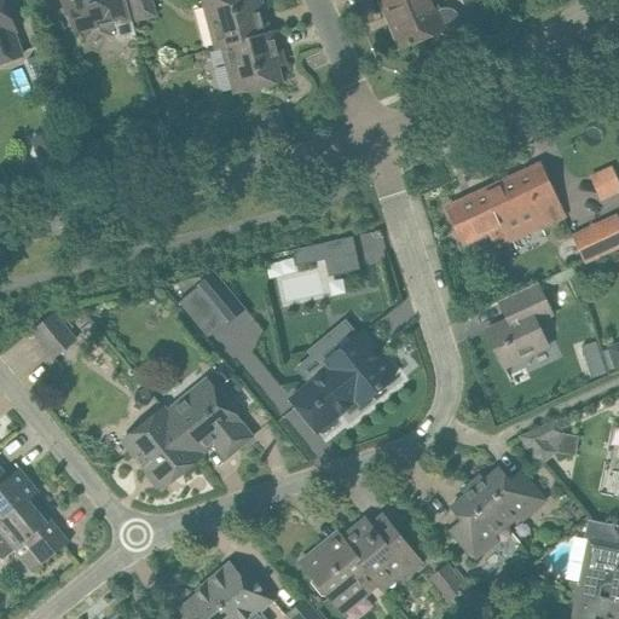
[(16,29),(9,11),(4,0),(0,0),(0,62),(22,55),(13,30),(16,29)]
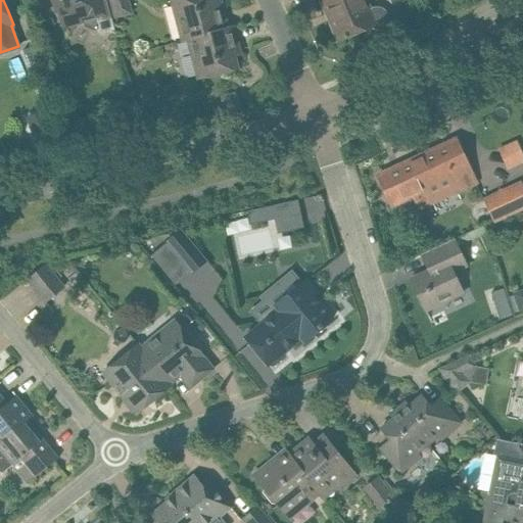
[(54,0),(56,7),(62,6),(67,25),(84,20),(82,14),(94,11),(98,28),(100,33),(114,29),(106,0),(54,0)]
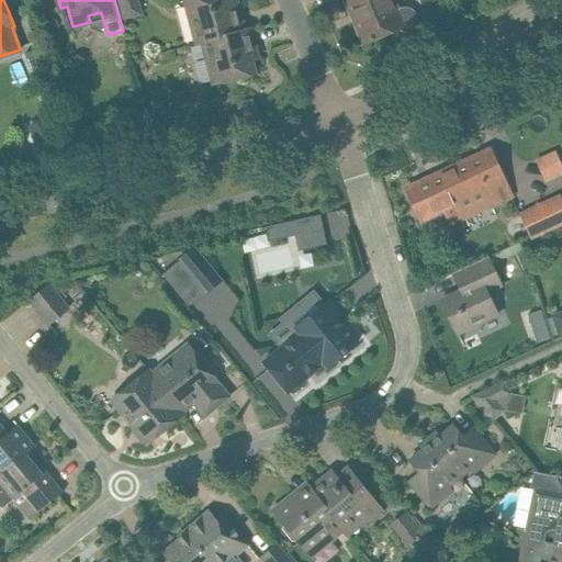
[(141,13),(137,0),(119,0),(124,18),(141,13)]
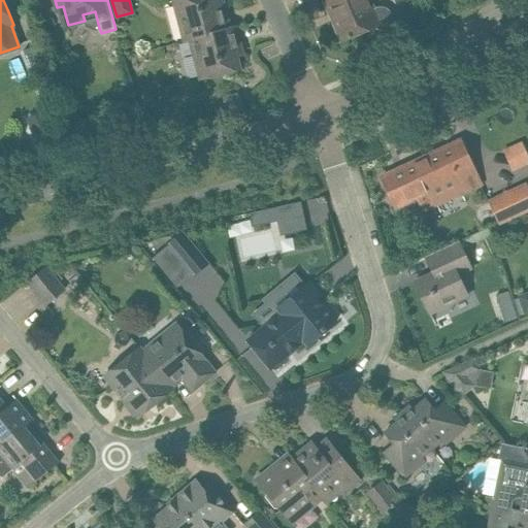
[(223,1),(217,2),(216,0),(173,0),(184,40),(235,27),(235,26),(230,28),(223,1)]
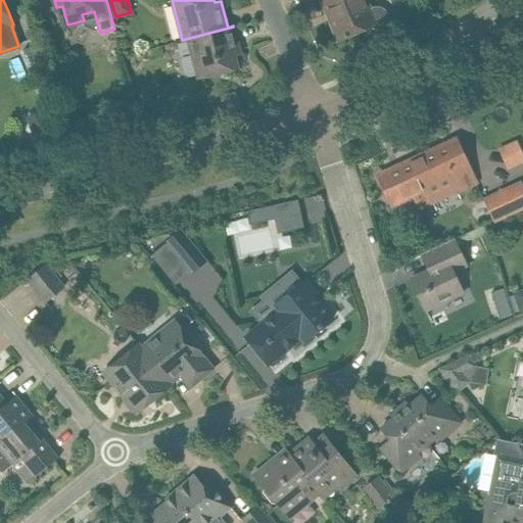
[(321,0),(338,41),(370,27),(372,28),(373,29),(374,29),(376,30),(377,30),(379,30),(381,29),(382,29),(383,28),(384,27),(386,25),(387,24),(388,22),(388,21),(388,20),(389,18),(389,17),(388,15),(388,13),(387,12),(386,10),(384,8),(383,7),(380,6),(379,6),(378,6),(376,6),(373,7),(368,9),(364,0),(321,0)]
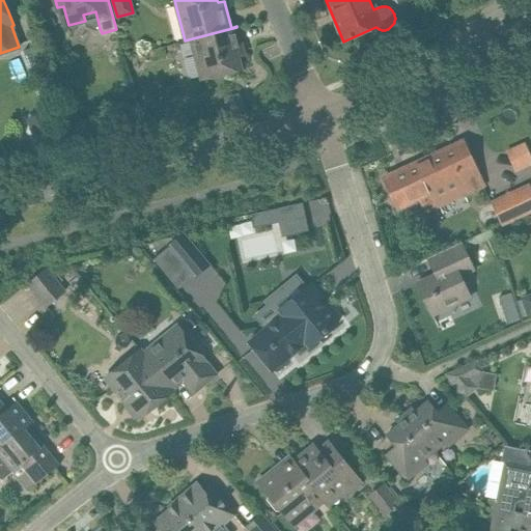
[(201,80),(242,70),(239,56),(244,55),(236,27),(185,40),(186,42),(191,39),(201,80)]
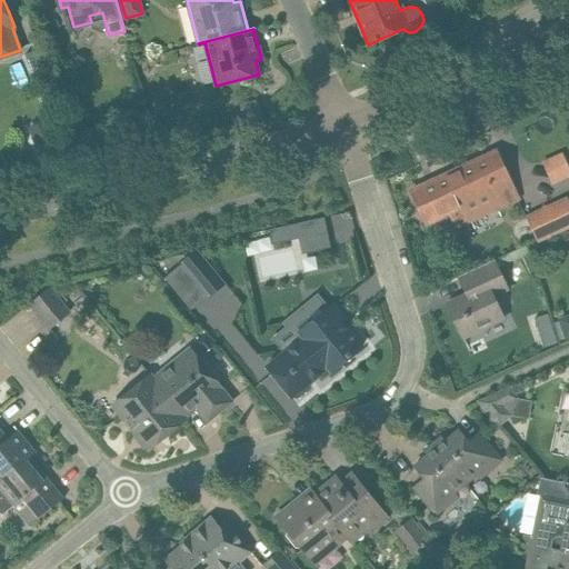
[(37,50),(26,55),(31,69),(42,66),(37,50)]
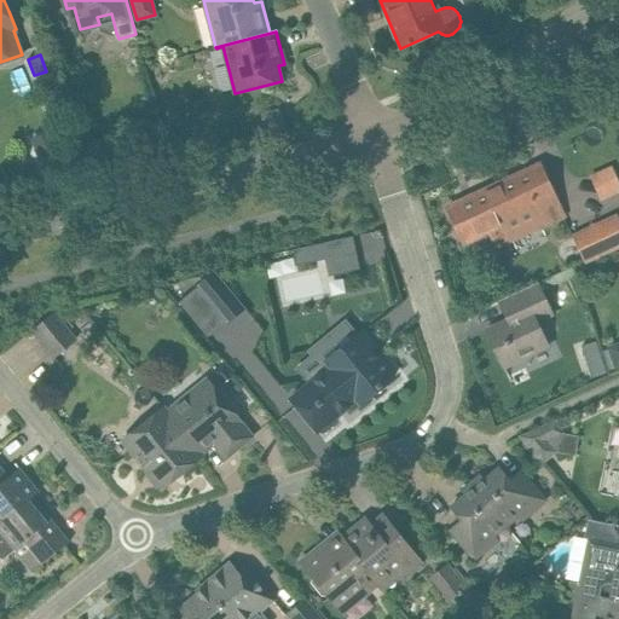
[(51,133),(33,140),(48,180),(67,173),(51,133)]
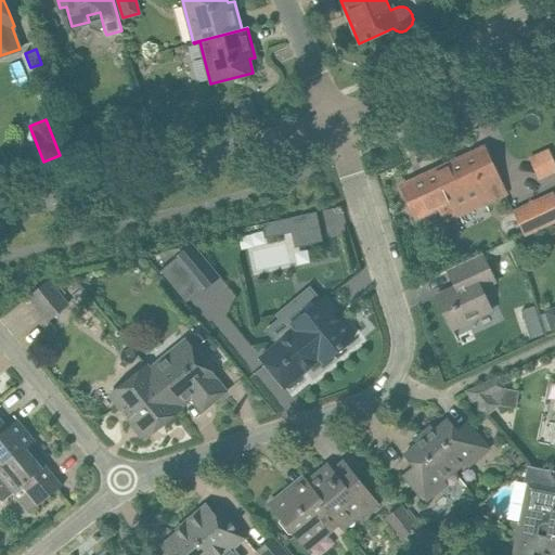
[(531,156),(541,178),(554,171),(554,154),(552,146),(531,156)]
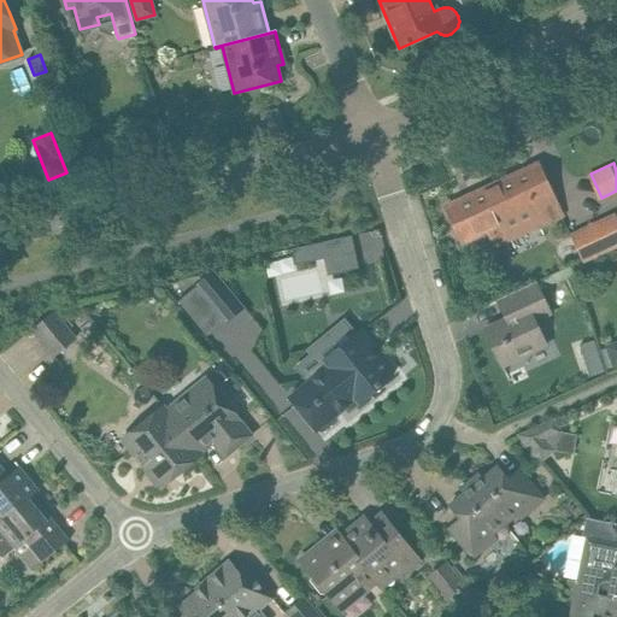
[(446,206),(463,242),(488,230),(497,247),(562,216),(538,164),(446,206)]
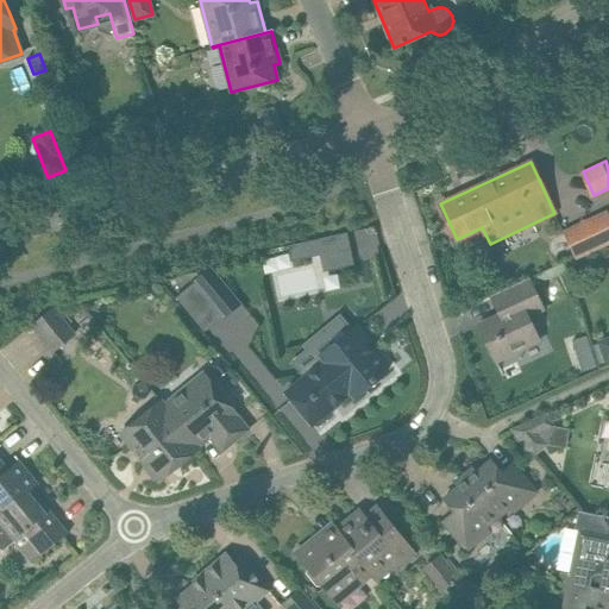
[(608,220),(606,213),(565,233),(576,257),(608,240),(608,220)]
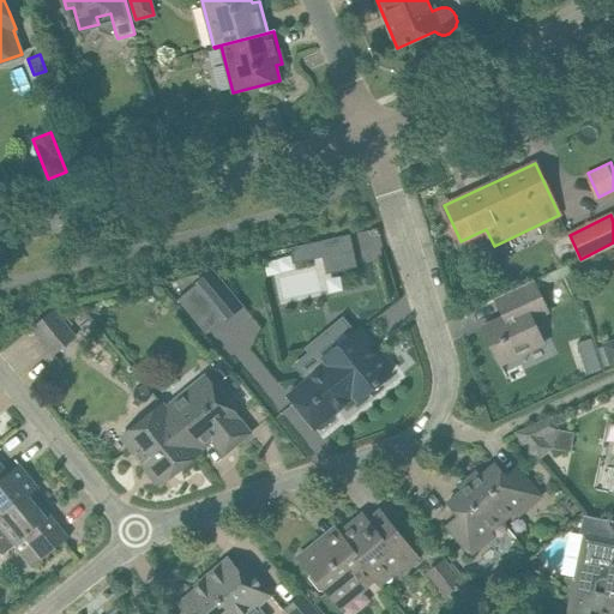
[(319,242),(290,248),(294,264),(323,258),(319,242)]
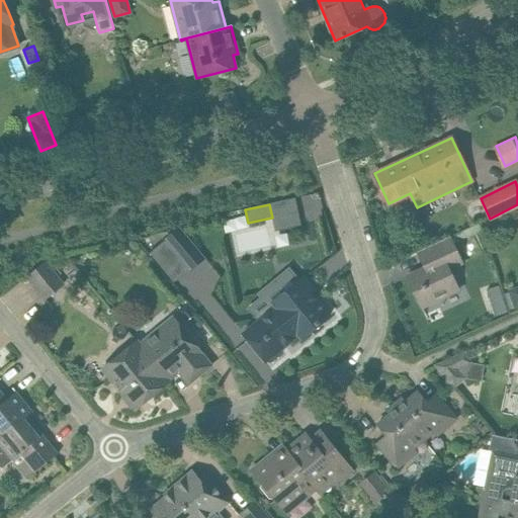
[(179,229),(165,240),(189,269),(203,258),(179,229)]
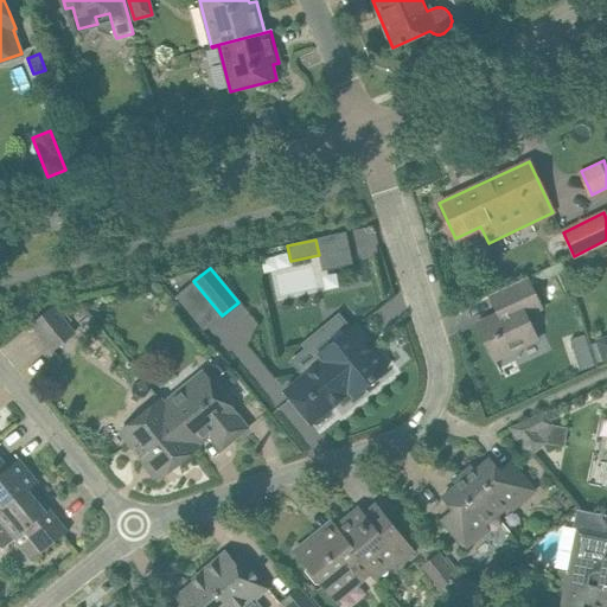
[(537,340),(526,315),(541,308),(528,280),(491,296),(498,313),(477,323),(494,360),(537,340)]
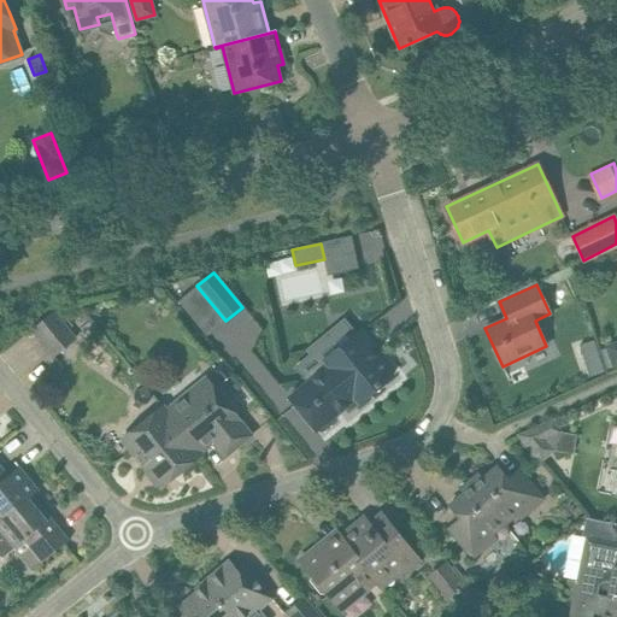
[(75,338),(54,312),(33,330),(53,356),(75,338)]
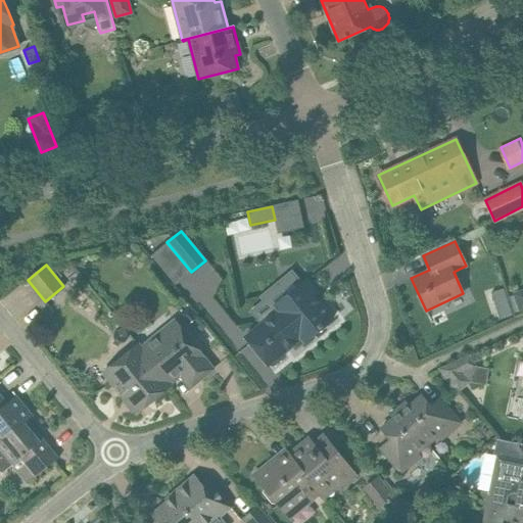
[(292,271),(259,297),(263,300),(273,313),(277,310),(278,310),(286,320),(301,338),(304,341),(333,319),(320,302),(314,294),(317,292),(307,280),(302,284),(292,271)]
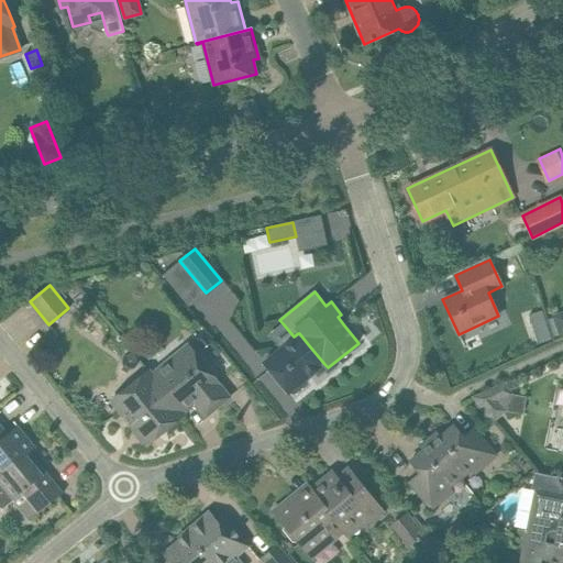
[(562,311),(550,316),(559,338),(562,335),(562,311)]
